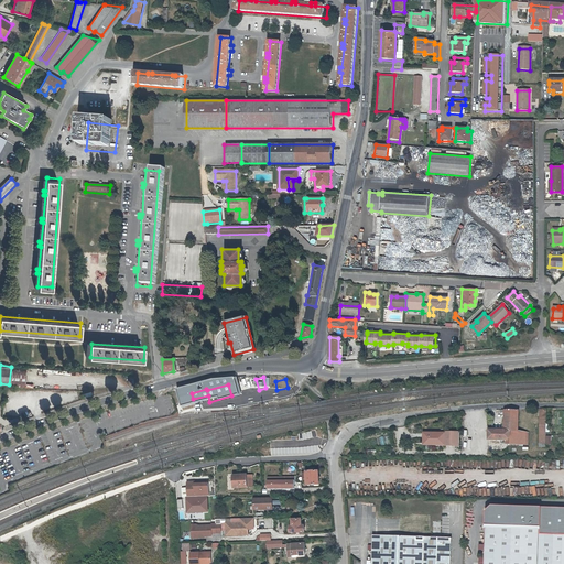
[(181,397),(174,399),(179,407),(184,403),(181,397)]
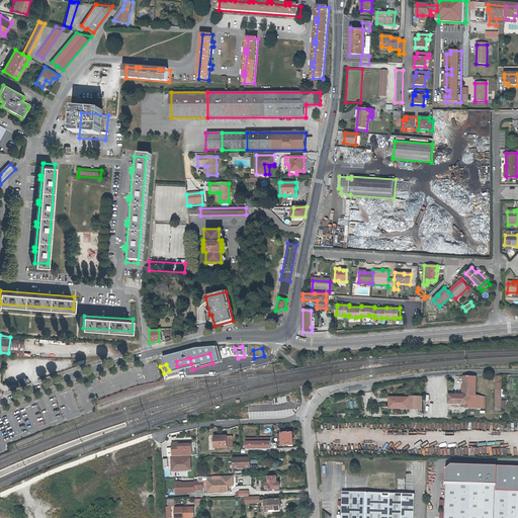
[(476,396),(476,376),(463,376),(462,395),(448,395),(448,404),(464,404),(464,407),(485,408),(486,398),(476,396)]
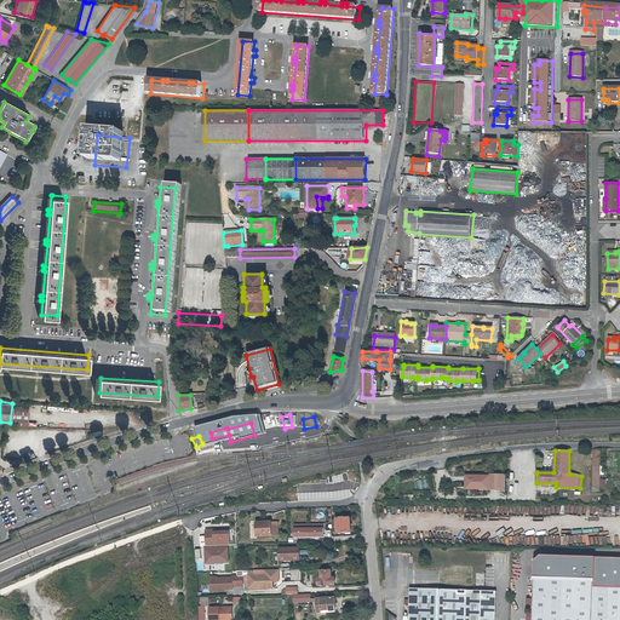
[(491,489),(506,489),(506,475),(491,475),(491,476),(465,475),(465,488),(491,489)]
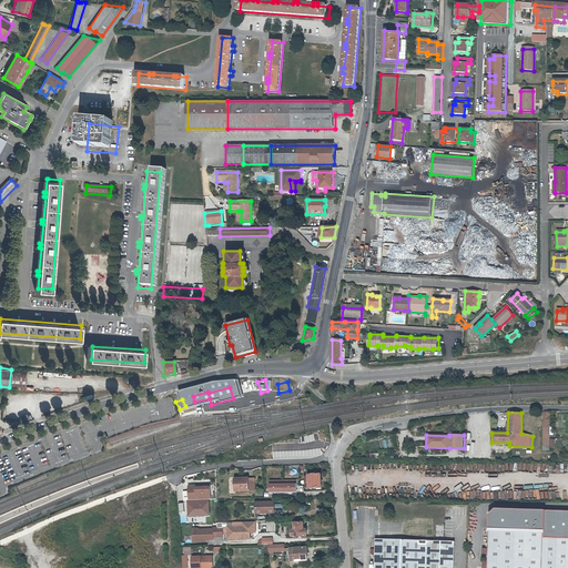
[(302,444),(288,445),(290,458),(303,457),(302,444)]
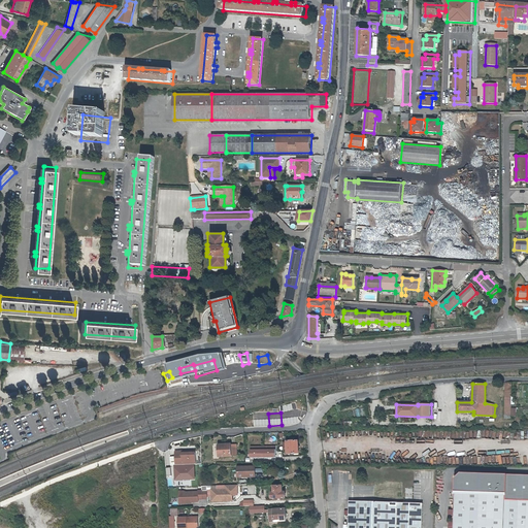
[(301,454),(301,441),(289,441),(290,455),(301,454)]
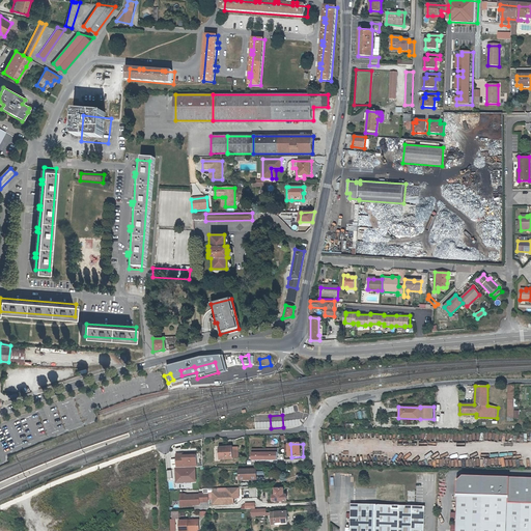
[(241,458),(241,447),(220,448),(220,459),(241,458)]
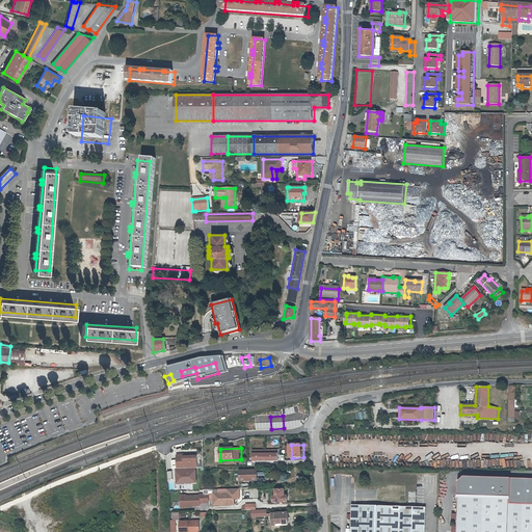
[(278,450),(254,450),(254,461),(278,461),(278,450)]
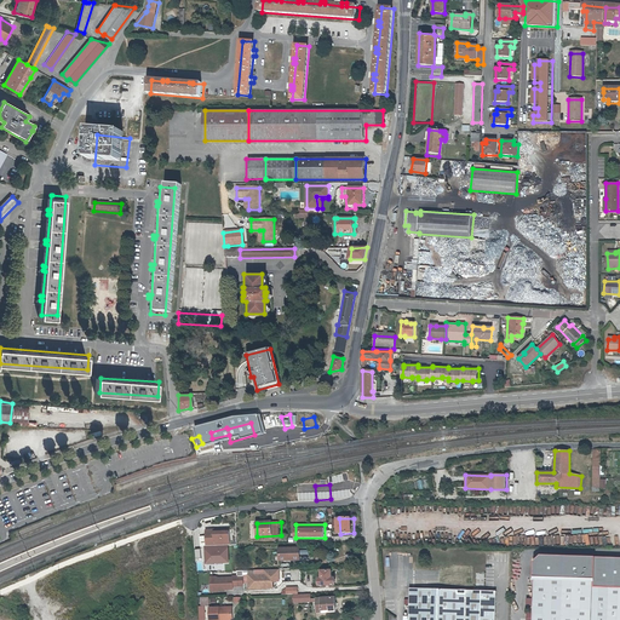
[(214,529),(207,529),(207,545),(230,544),(230,530),(223,530),(223,532),(216,533),(214,529)]
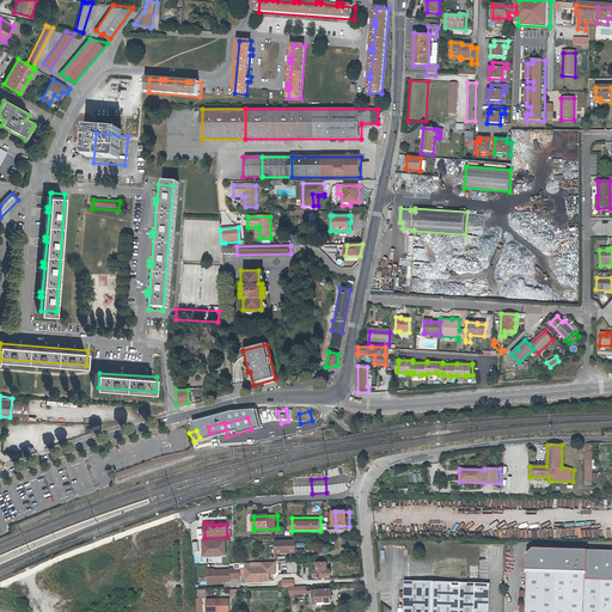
[(227,540),(203,542),(204,558),(228,557),(227,540)]
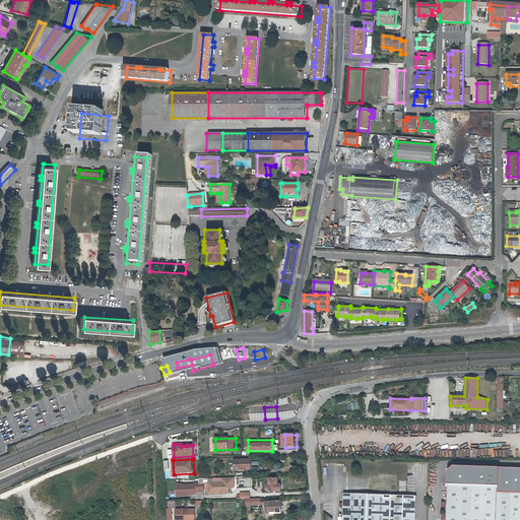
[(237,469),(253,469),(253,460),(237,460),(237,469)]
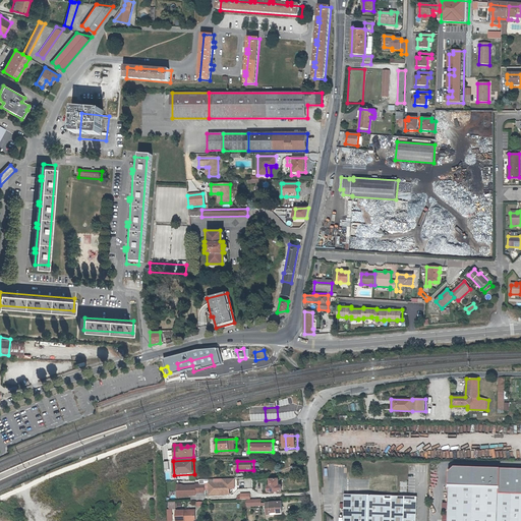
[(452,474),(452,485),(500,486),(499,494),(515,495),(520,495),(520,470),(459,469),(452,474)]
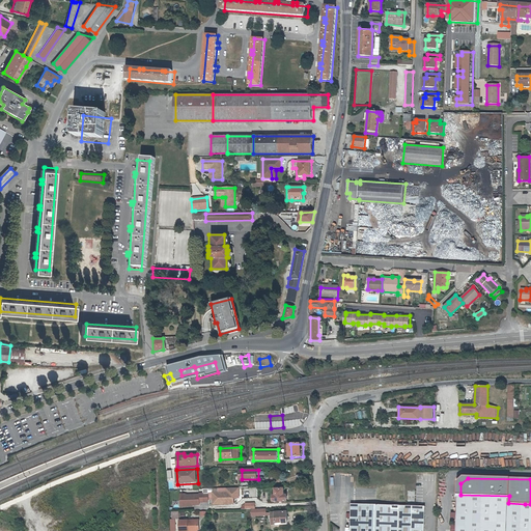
[(219,492),(213,493),(214,505),(235,504),(235,498),(241,498),(241,488),(219,488),(219,492)]
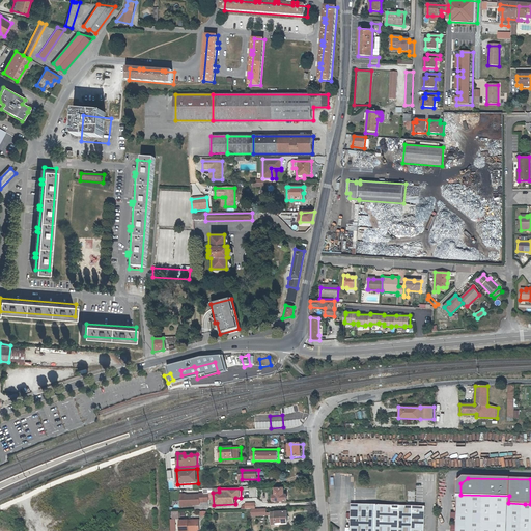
[(278,490),(278,496),(275,496),(276,502),(288,502),(288,496),(286,496),(286,490),(278,490)]
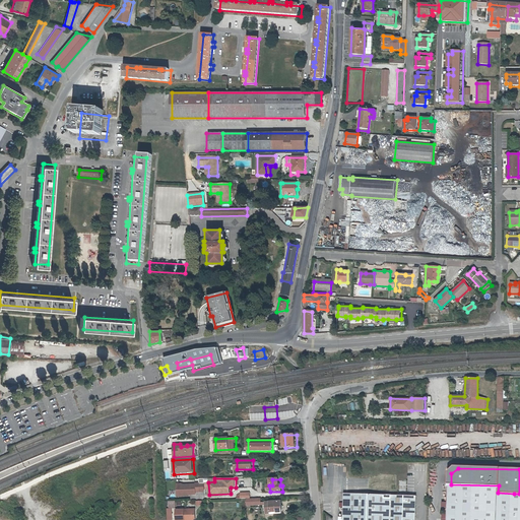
[(204,482),(196,483),(197,493),(205,492),(204,482)]
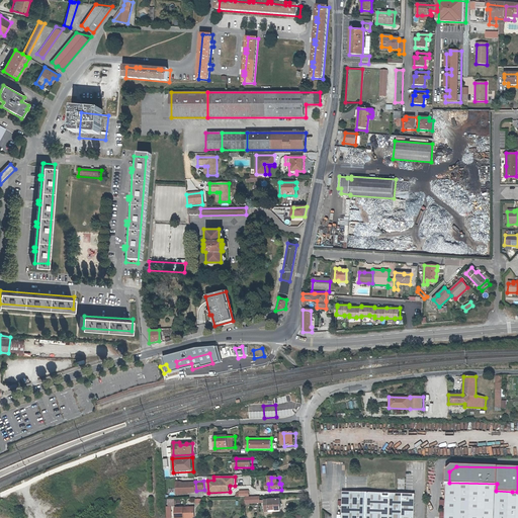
[(195,482),(177,483),(177,495),(196,494),(196,491),(195,482)]
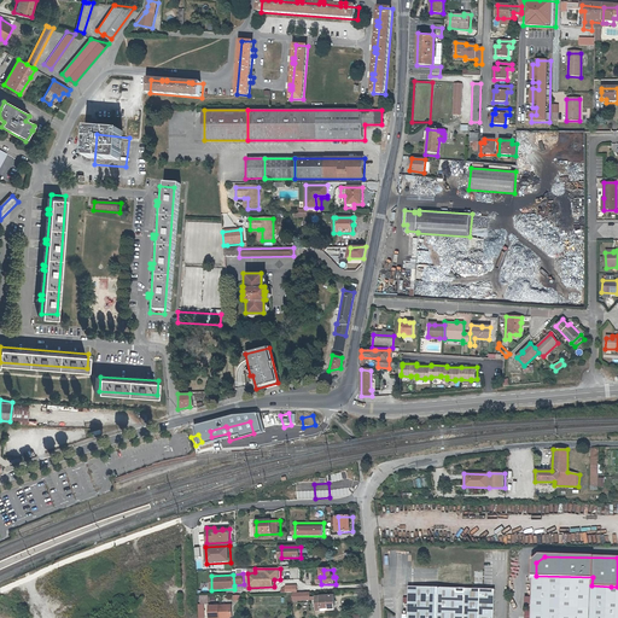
[(608,617),(611,587),(592,586),(593,577),(536,576),(532,576),(530,617),(608,617)]
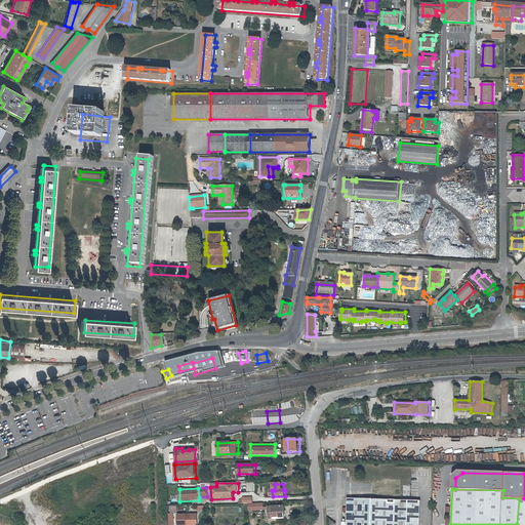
[(112,496),(113,506),(125,505),(125,495),(112,496)]
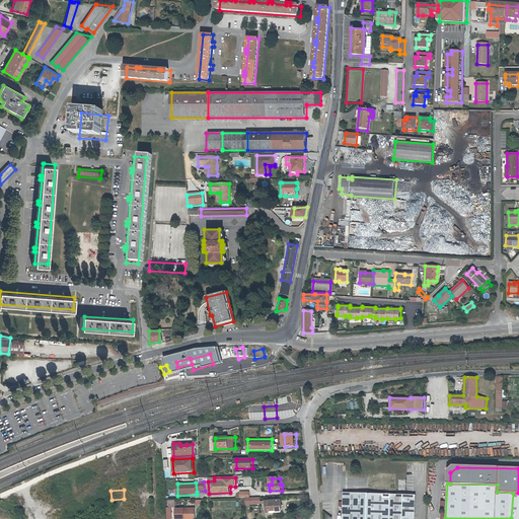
[(391,495),(376,494),(343,494),(343,503),(342,516),(338,516),(337,518),(413,518),(415,495),(404,495),(391,495)]
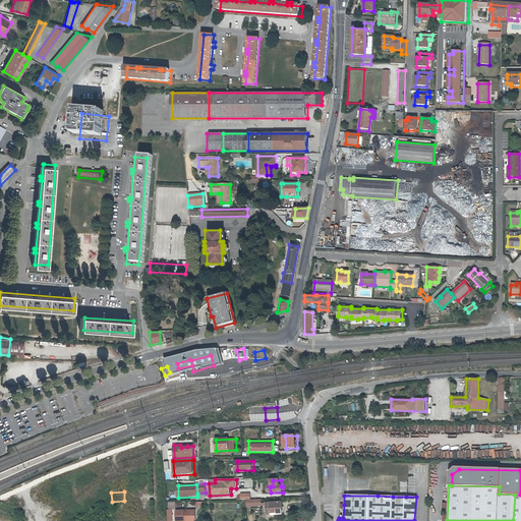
[(262,503),(262,506),(268,505),(269,515),(285,514),(285,502),(262,503)]
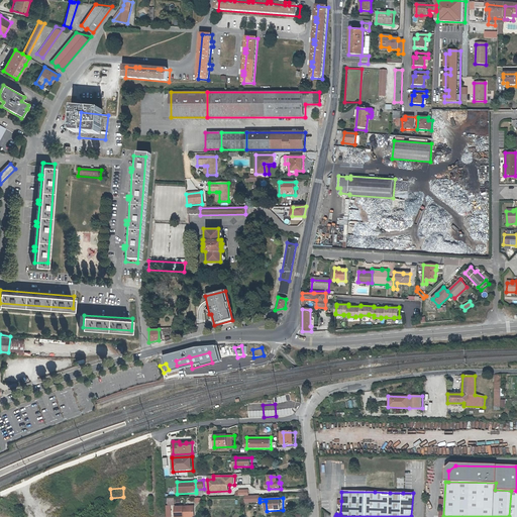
[(195,516),(195,506),(176,507),(176,516),(195,516)]
